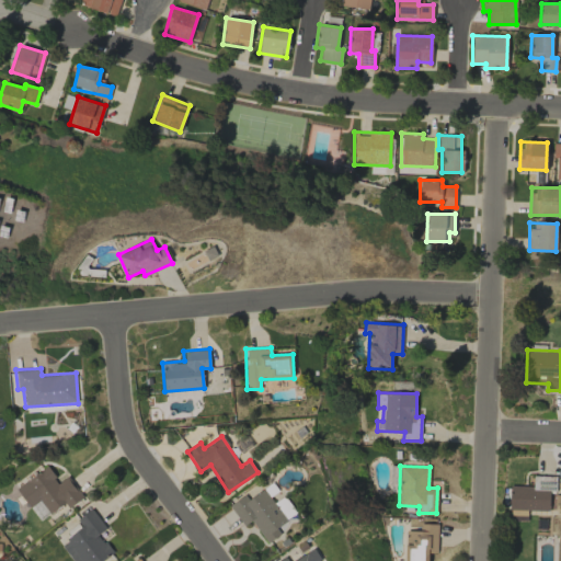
[(48,513),(66,503),(68,507),(82,499),(68,476),(58,483),(47,467),(16,487),(30,507),(41,501),(48,513)]
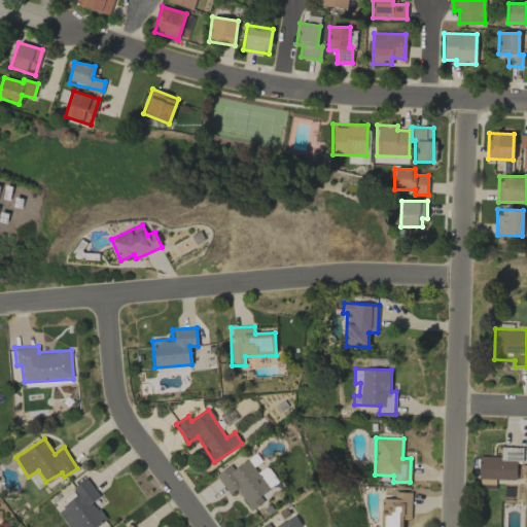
[(516,480),(516,461),(521,461),(522,447),(500,447),(500,456),(479,456),(478,479),(516,480)]
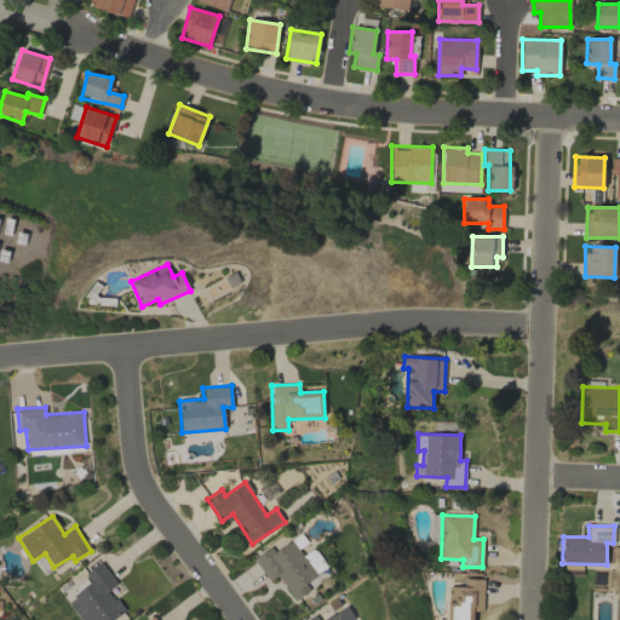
[(253,558),(269,581),(279,575),(296,601),(310,590),(305,583),(315,577),(291,540),(274,551),(270,546),(253,558)]
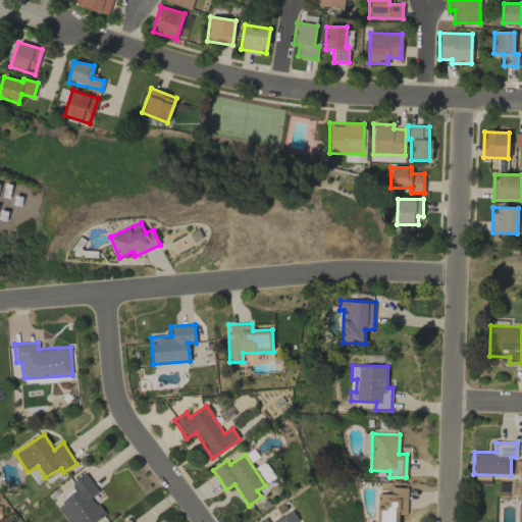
[(76,490),(58,505),(70,521),(94,521),(105,514),(92,497),(99,491),(86,473),(71,483),(76,490)]
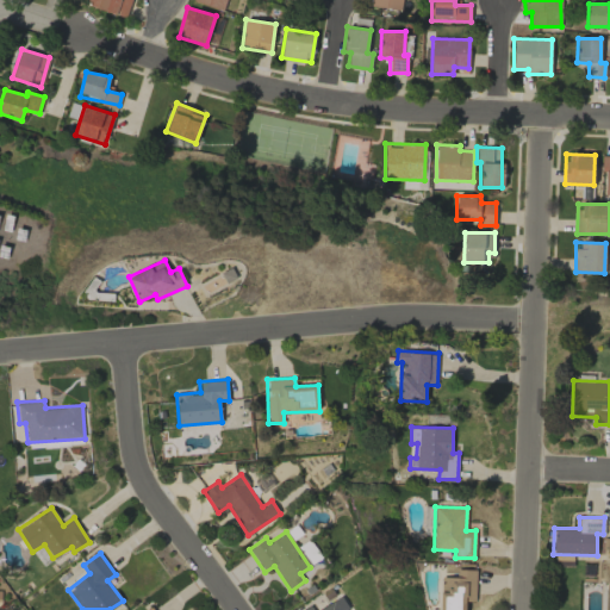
[(441,577),(440,609),(465,609),(465,601),(475,602),(477,570),(456,570),(455,577),(441,577)]
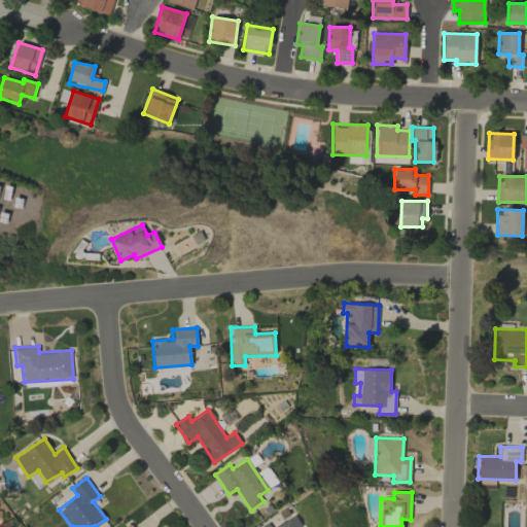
[(260,526),(301,526),(293,516),(274,526),(270,526),(268,523),(260,526)]
